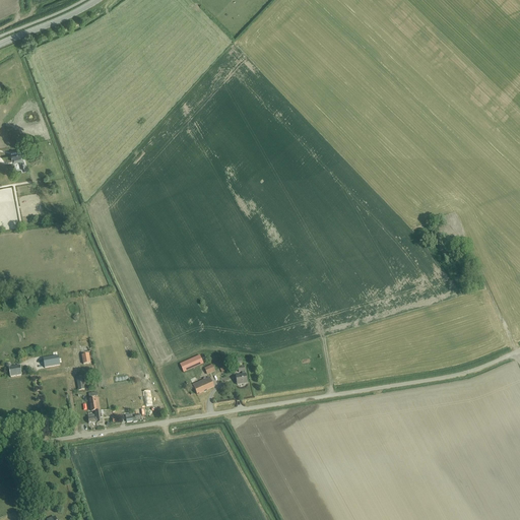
[(13,163),(20,160),(24,159),(22,151),(11,153),(13,163)]
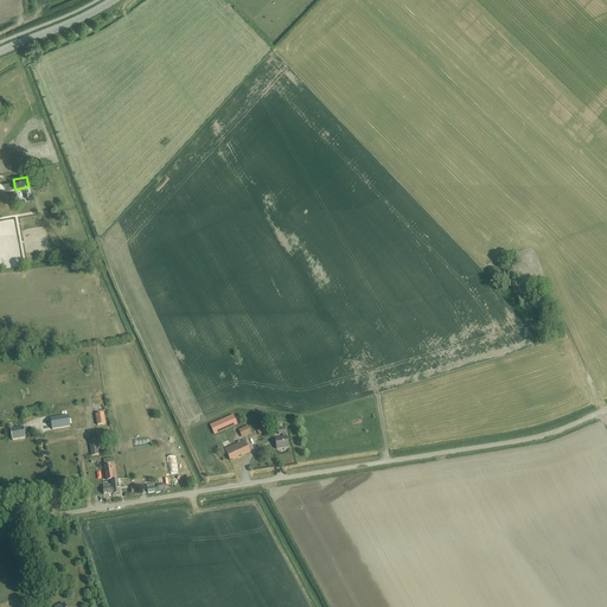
[(96,415),(97,426),(106,425),(104,414),(96,415)]
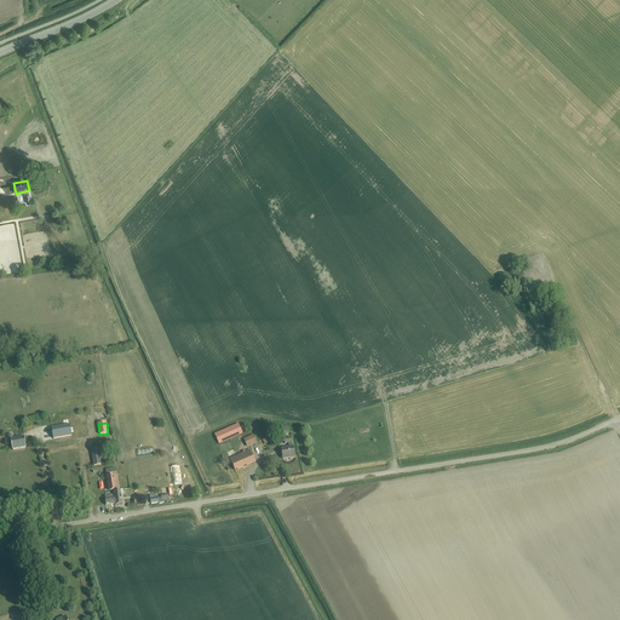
[(214,435),(219,445),(242,434),(239,424),(214,435)]
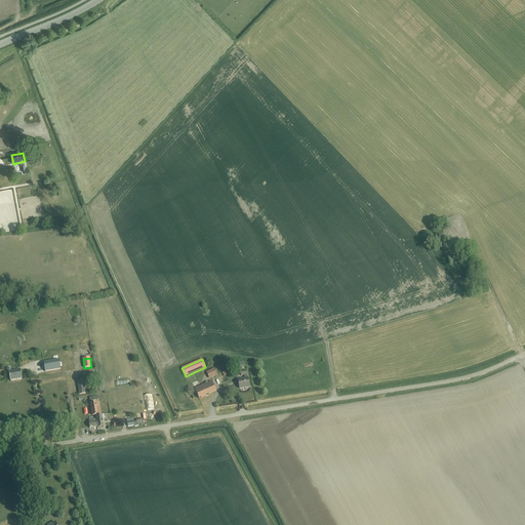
[(58,360),(43,362),(45,372),(61,369),(58,360)]
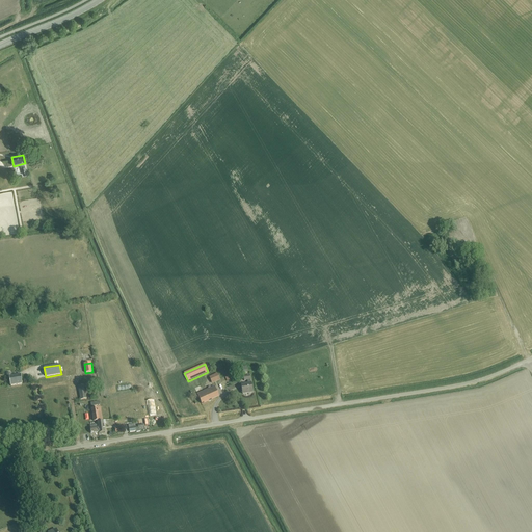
[(9,380),(10,387),(22,384),(21,375),(10,377),(9,372),(6,372),(8,381),(9,380)]
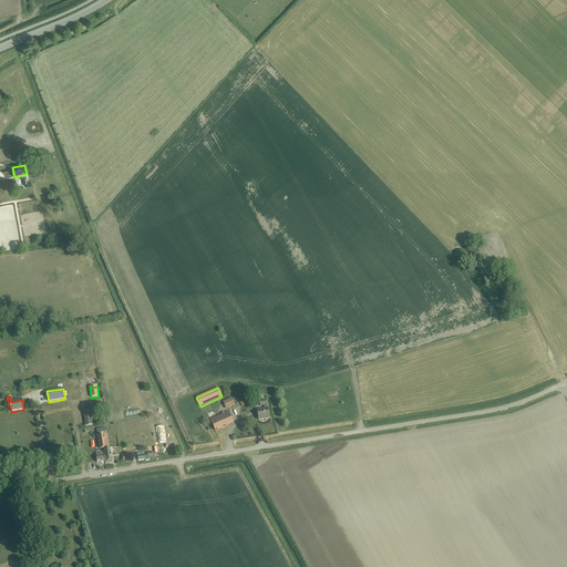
[(225,402),(227,409),(235,405),(232,400),(225,402)]
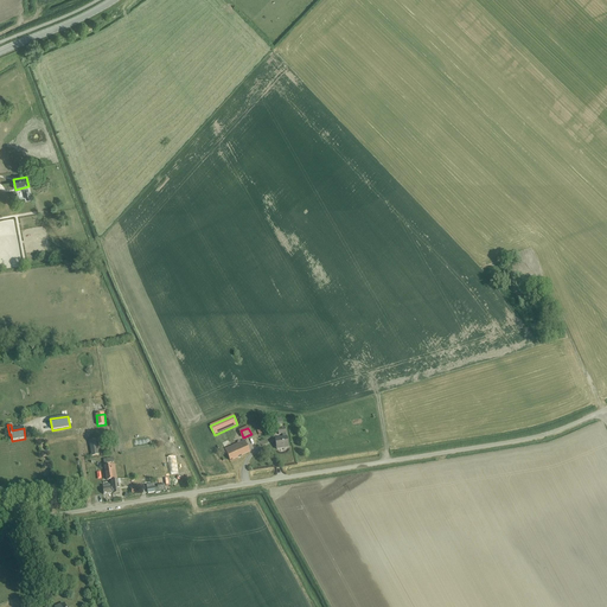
[(275,439),(278,449),(288,448),(287,436),(285,429),(279,430),(279,435),(282,435),(282,438),(275,439)]
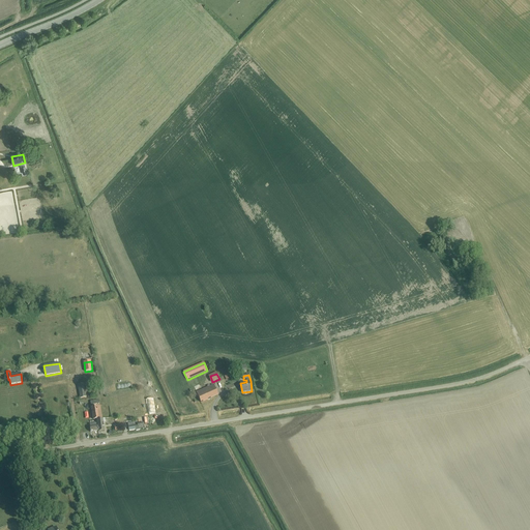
[(78,385),(80,399),(87,398),(84,384),(78,385)]
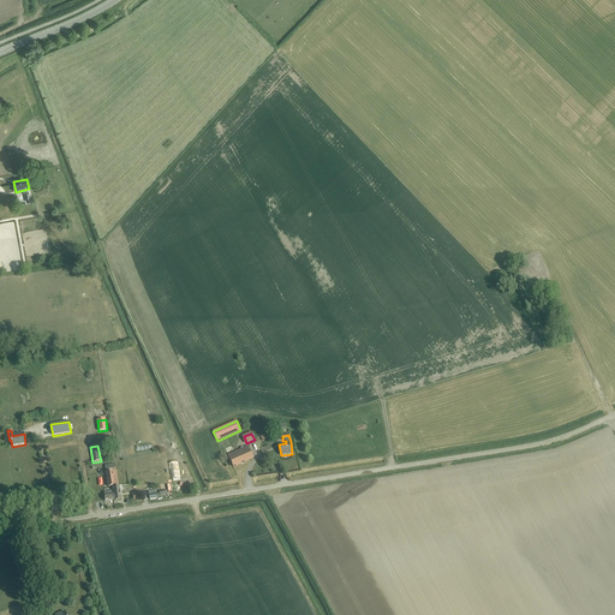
[(228,455),(233,467),(252,458),(248,447),(228,455)]
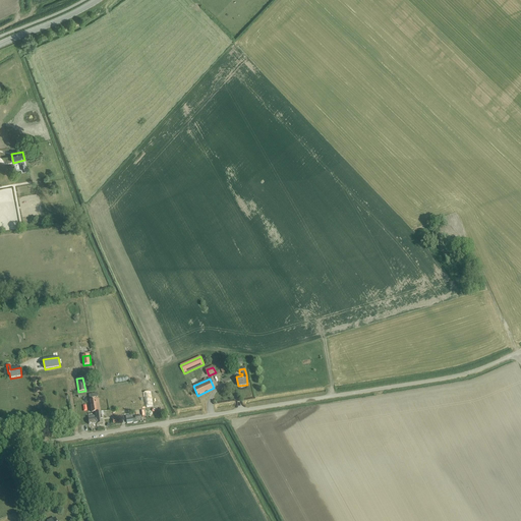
[(91,401),(92,413),(102,411),(101,407),(99,407),(98,400),(91,401)]
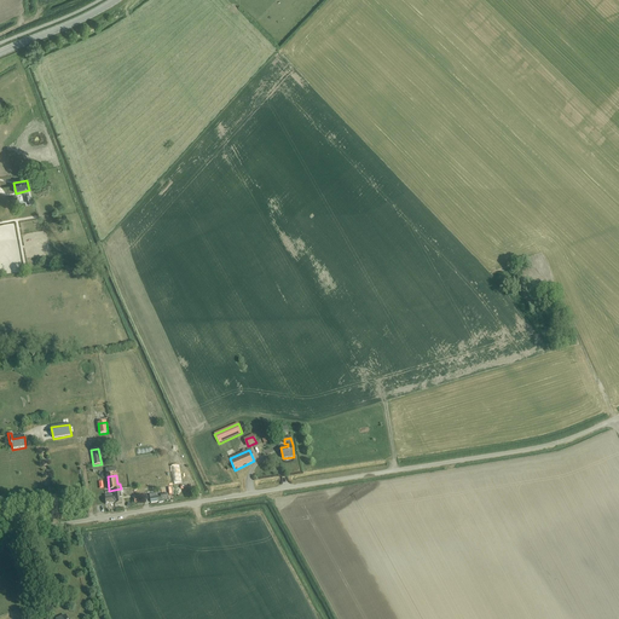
[(105,497),(105,504),(115,504),(114,495),(114,491),(110,492),(111,495),(105,496),(105,497)]
